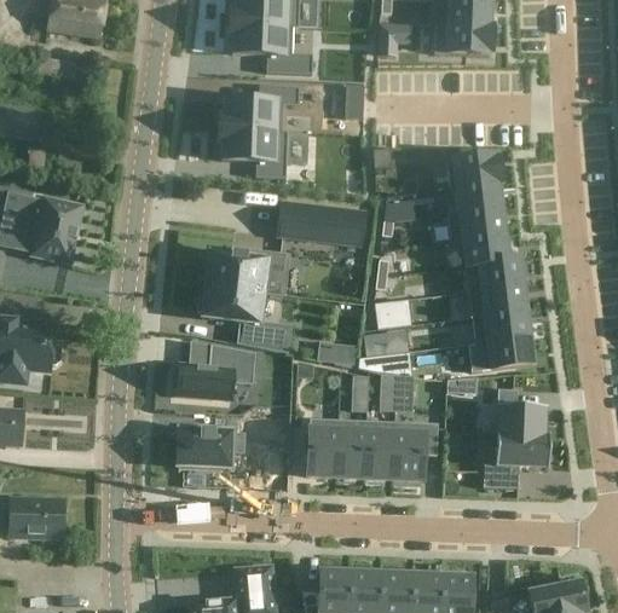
[(51,0),(48,28),(100,36),(105,0),(51,0)]
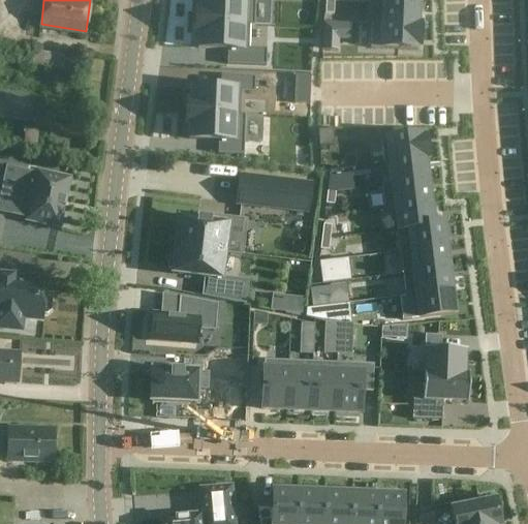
[(202,0),(200,6),(197,7),(197,18),(253,21),(254,0),(202,0)]
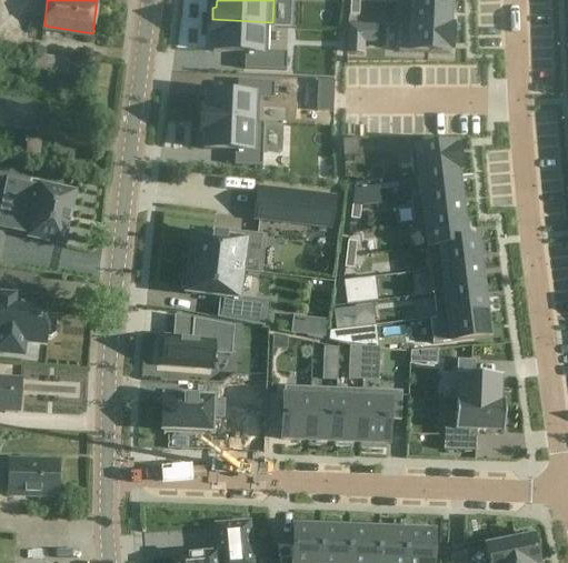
[(351,0),(350,11),(359,11),(360,0),(351,0)]
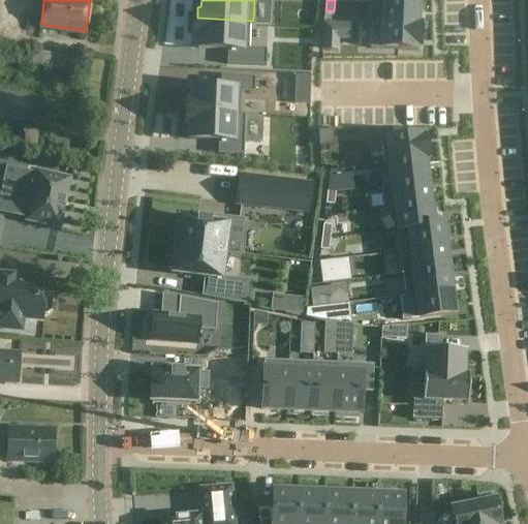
[(383,0),(383,20),(418,20),(418,0),(383,0)]
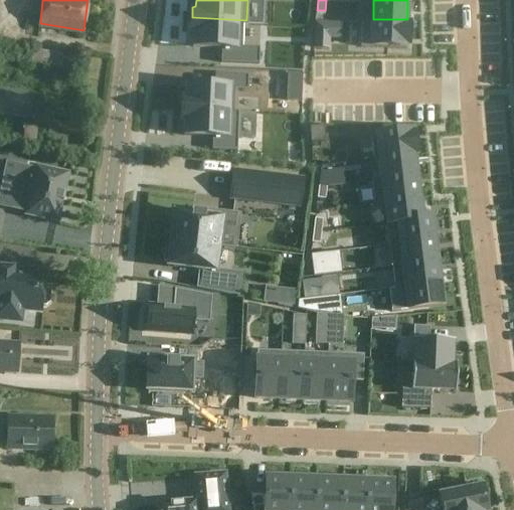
[(192,18),(191,29),(194,29),(194,42),(224,43),(223,57),(259,58),(259,45),(241,44),(242,20),(192,18)]
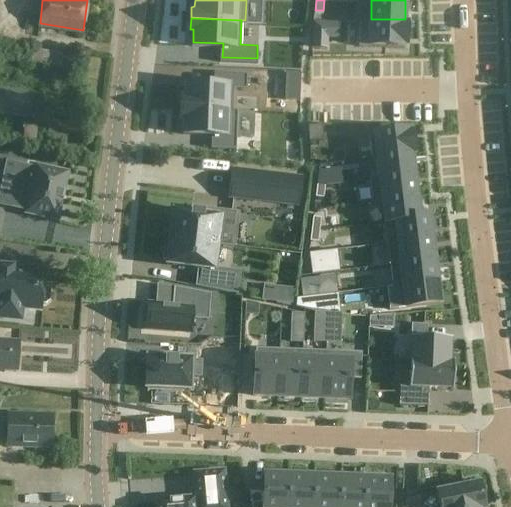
[(363,19),(363,42),(405,42),(406,20),(363,19)]
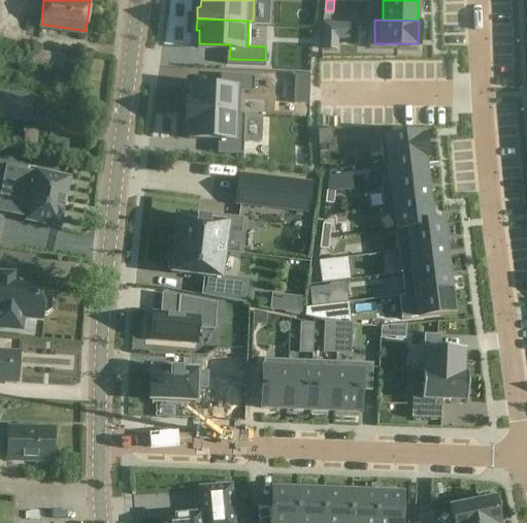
[(338,32),(322,31),(322,44),(337,45),(338,32)]
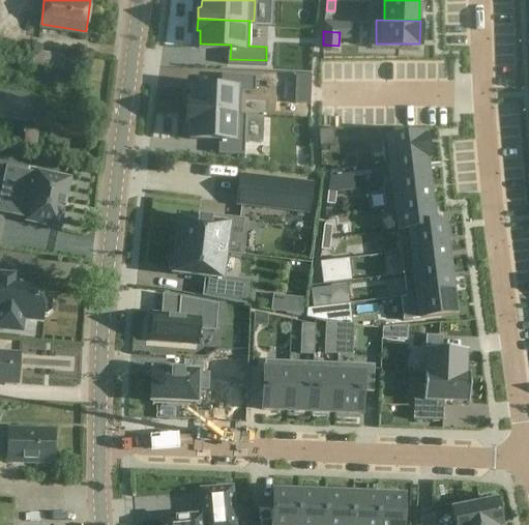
[(32,62),(62,67),(65,56),(61,55),(62,54),(34,48),(32,62)]
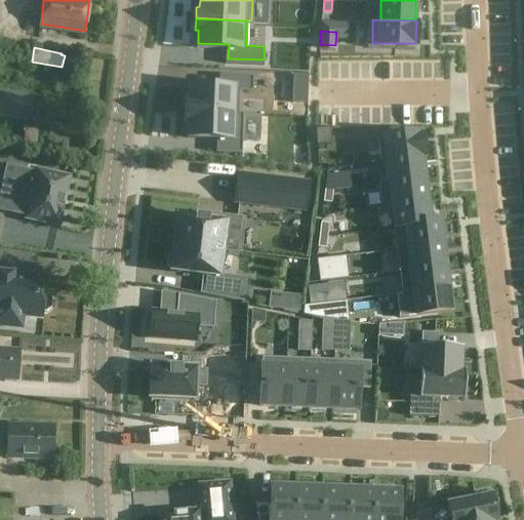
[(187,97),(186,109),(240,110),(240,86),(252,87),(252,73),(219,72),(219,84),(191,84),(190,97),(187,97)]
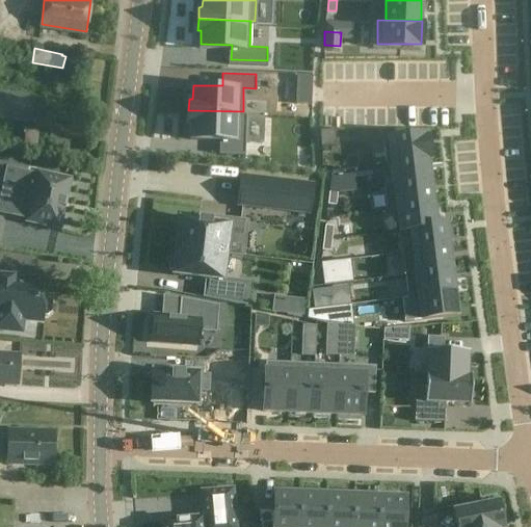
[(0,112),(27,116),(30,93),(0,88),(0,112)]
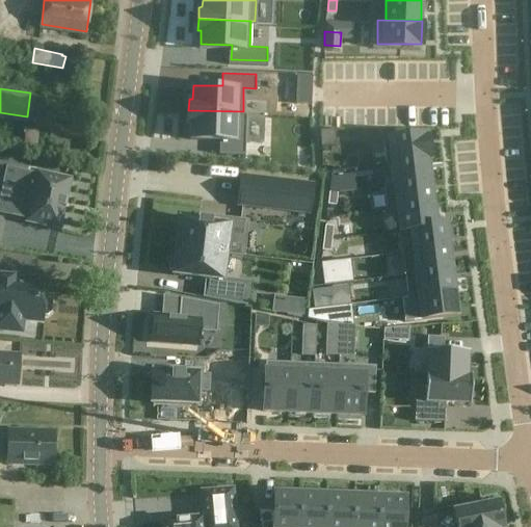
[(189,110),(188,122),(191,122),(190,135),(219,137),(219,150),(245,151),(246,112),(189,110)]
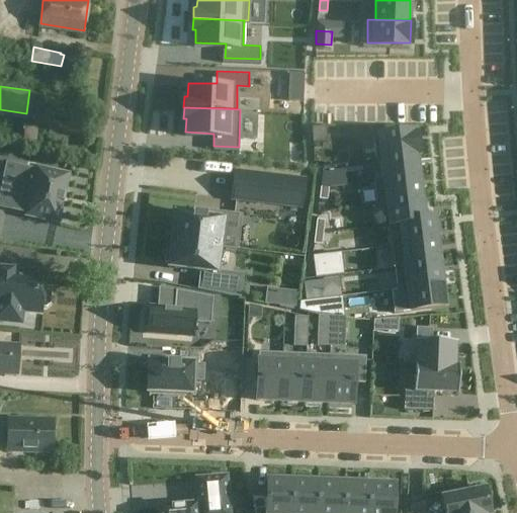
[(508,126),(508,107),(481,108),(482,127),(508,126)]
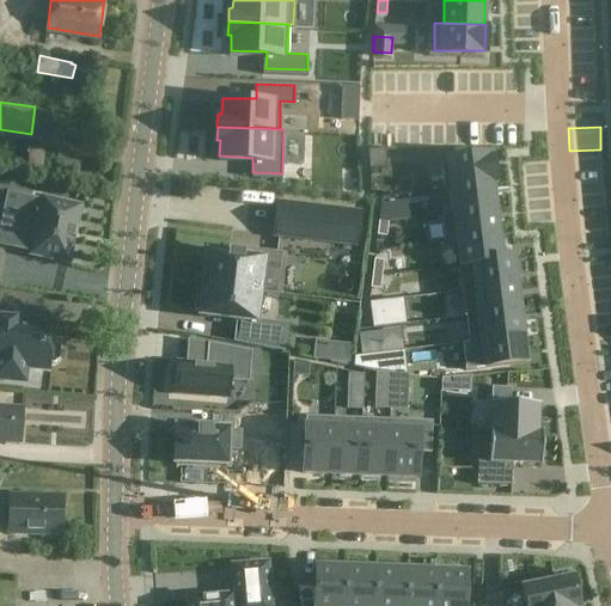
[(71,160),(71,139),(54,140),(55,161),(71,160)]
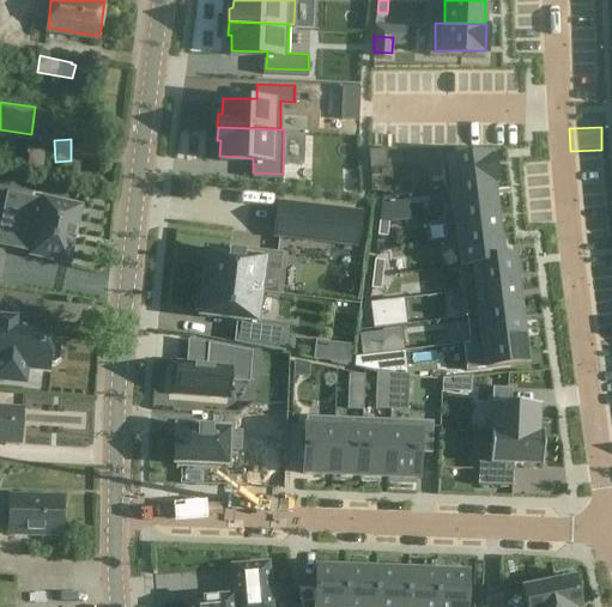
[(388,163),(387,145),(369,146),(370,164),(388,163)]
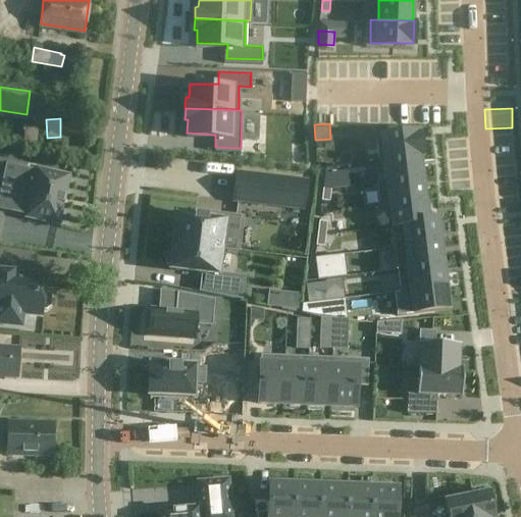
[(383,157),(421,152),(419,131),(380,135),(383,157)]
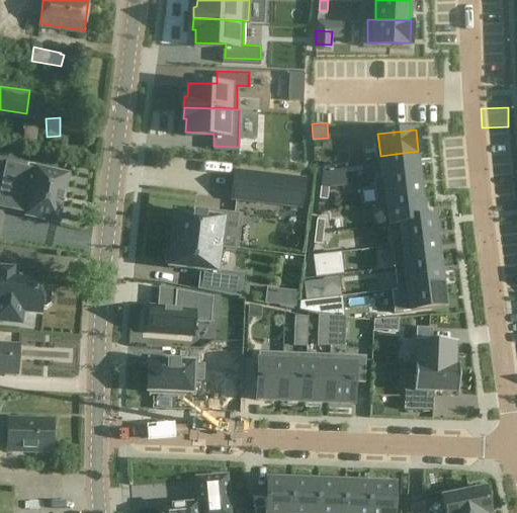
[(386,177),(420,174),(418,152),(384,156),(386,177)]
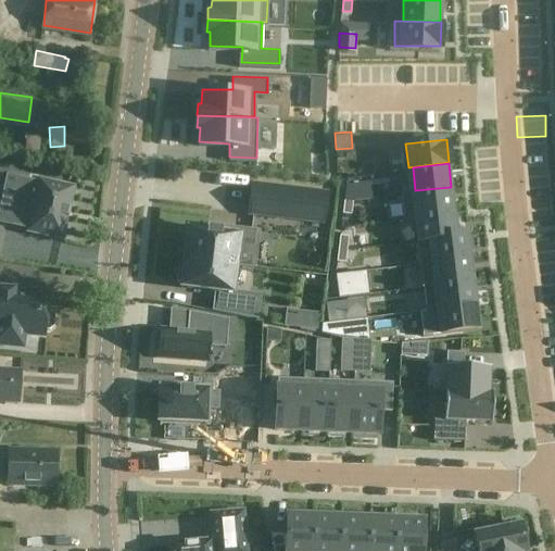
[(62,235),(73,184),(39,176),(38,180),(22,177),(12,220),(29,223),(28,227),(62,235)]
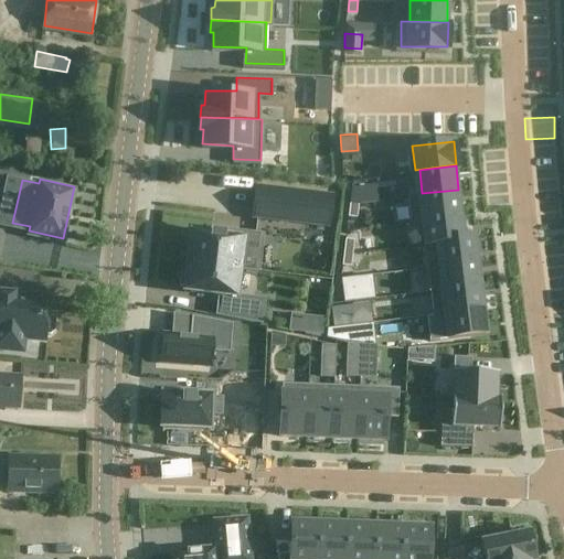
[(256,213),(327,221),(330,193),(259,184),(256,213)]
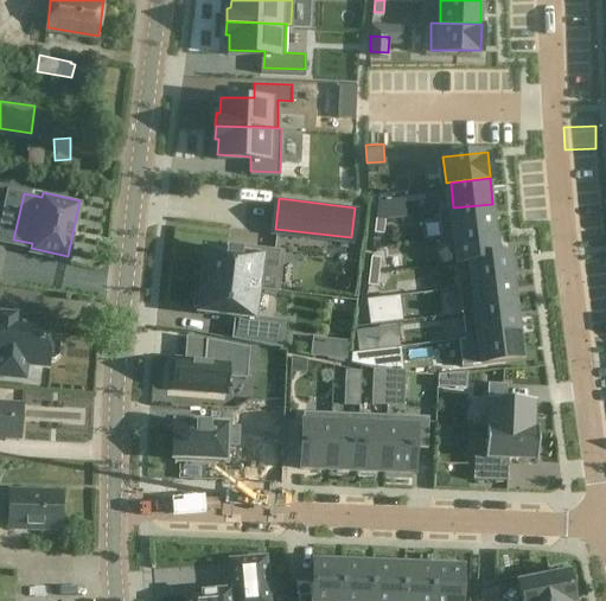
[(387,202),(377,200),(376,215),(386,216),(387,202)]
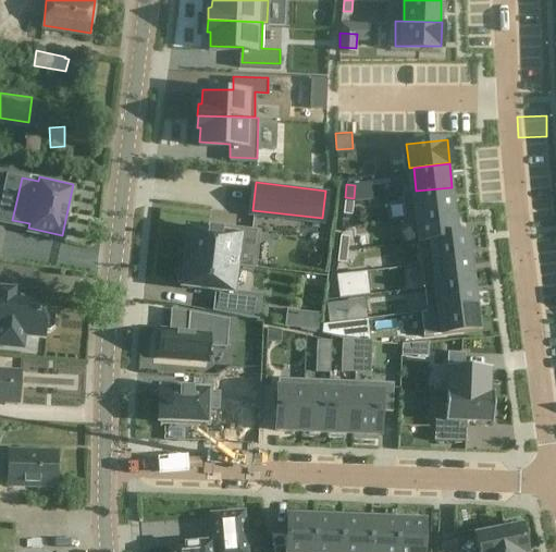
[(408,215),(455,209),(452,187),(416,191),(405,192),(408,215)]
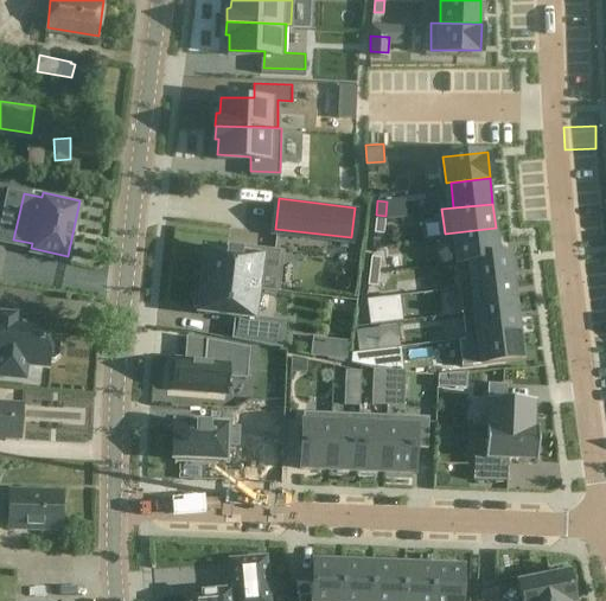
[(376,215),(375,229),(384,230),(386,216),(376,215)]
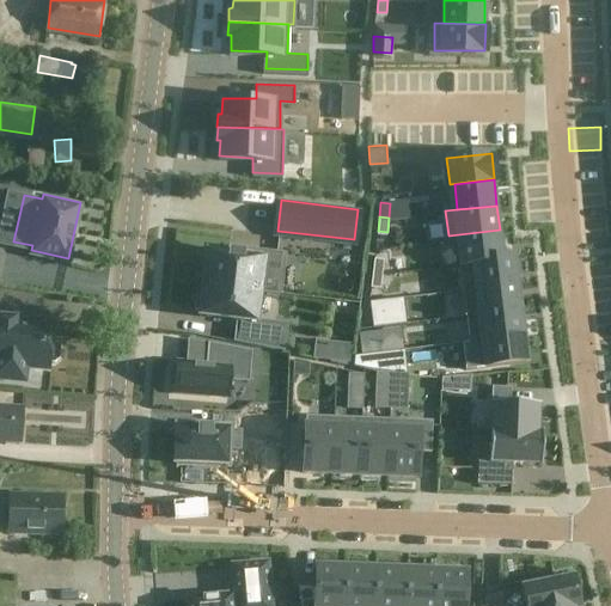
[(475,259),(503,256),(500,231),(459,236),(463,259),(475,259)]
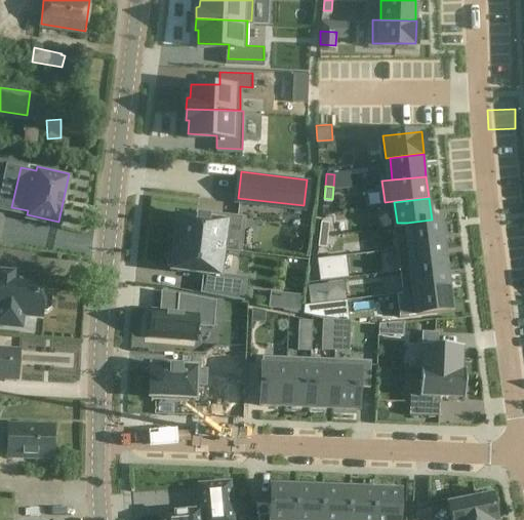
[(224,245),(224,246),(238,248),(242,213),(217,211),(216,217),(208,216),(208,213),(196,212),(196,214),(177,212),(177,217),(173,216),(171,235),(175,235),(174,240),(224,245)]
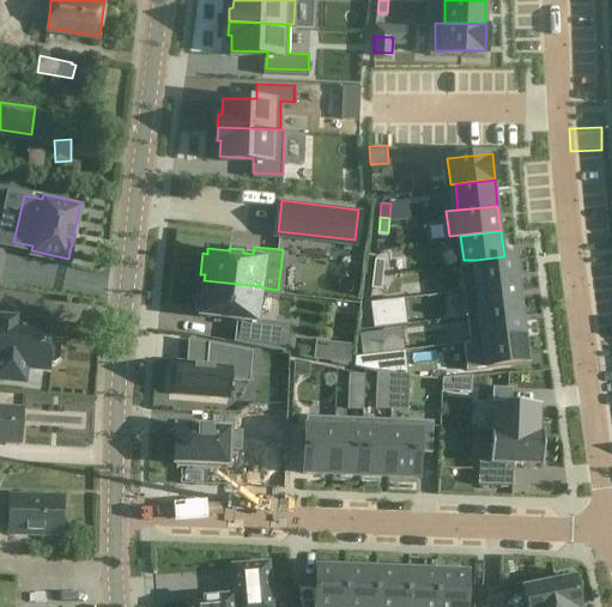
[(478,285),(520,280),(516,254),(504,256),(476,260),(478,285)]
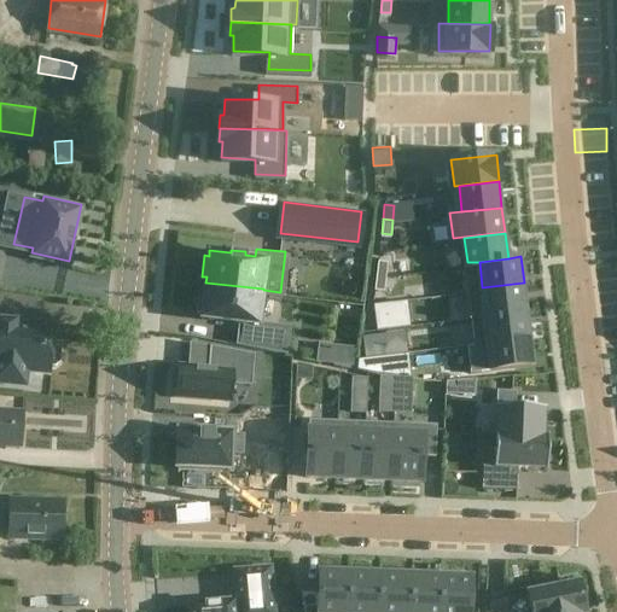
[(386,273),(388,258),(378,257),(376,272),(386,273)]
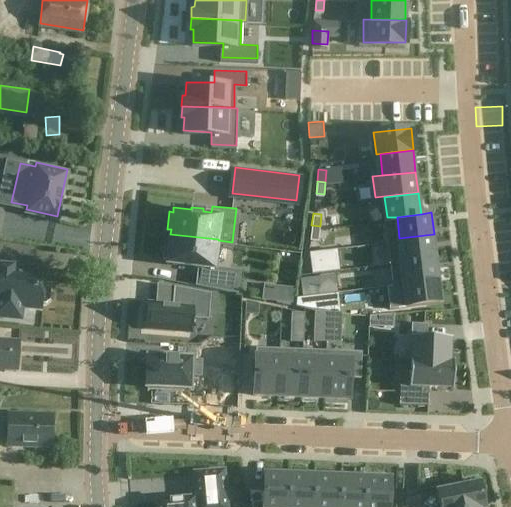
[(51,262),(54,237),(44,236),(46,218),(19,214),(17,226),(4,224),(1,256),(51,262)]
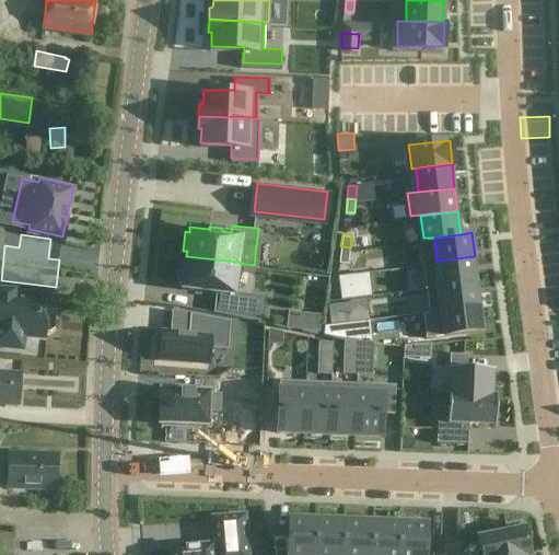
[(339,259),(348,261),(350,247),(340,246),(339,259)]
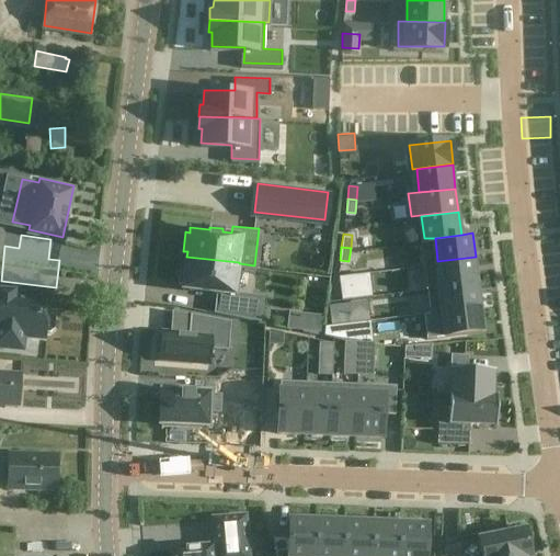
[(236,292),(236,287),(239,263),(239,262),(186,257),(186,261),(182,261),(180,280),(184,281),(183,282),(183,285),(236,292)]
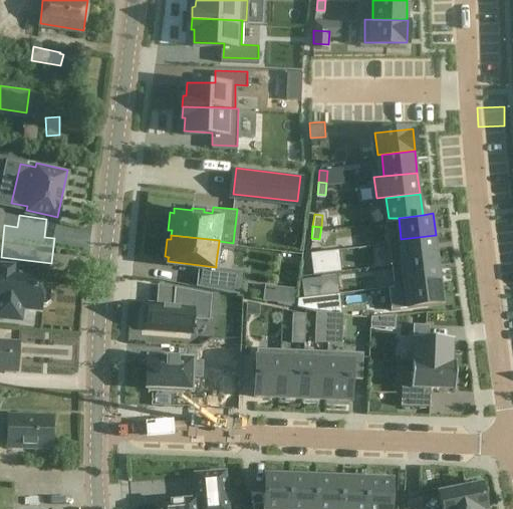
[(393,262),(438,256),(436,235),(401,239),(391,241),(393,262)]
